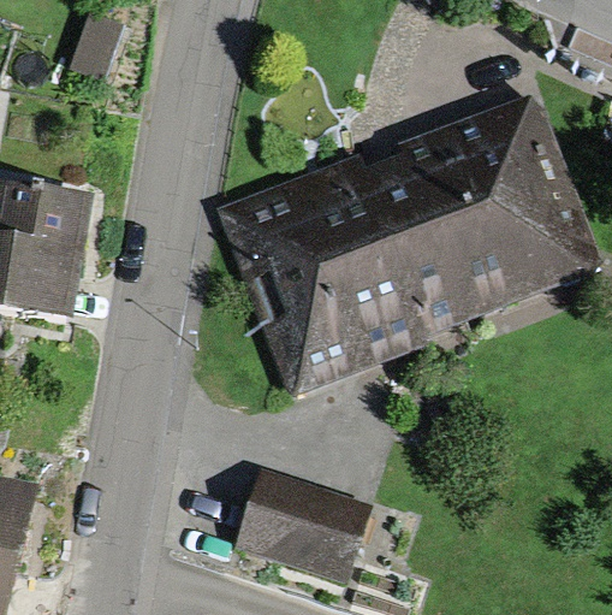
[(120,24),(89,12),(69,65),(100,77),(120,24)]
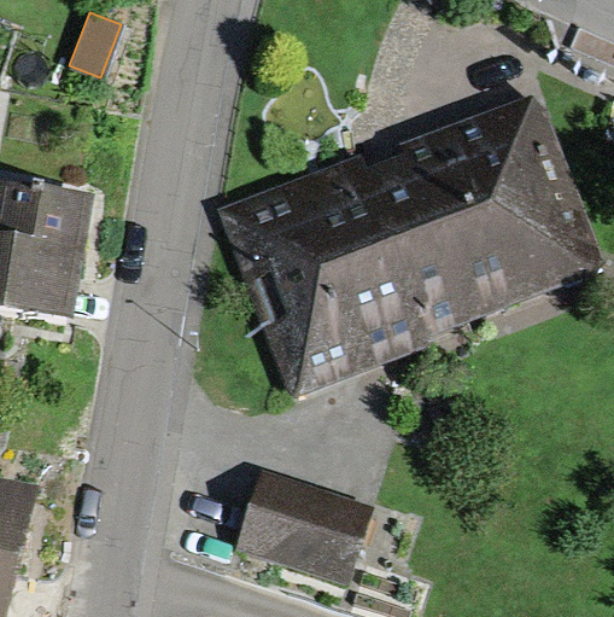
[(220,208),(290,400),(438,345),(433,333),(606,271),(541,91),(220,208)]
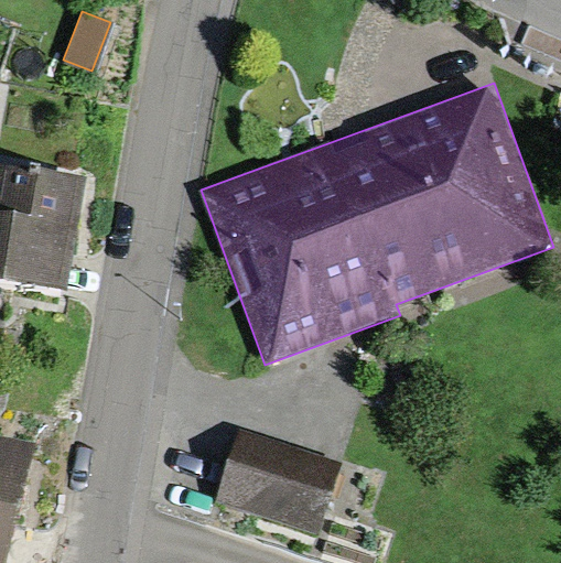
[(0,280),(68,289),(81,179),(0,169),(0,280)]
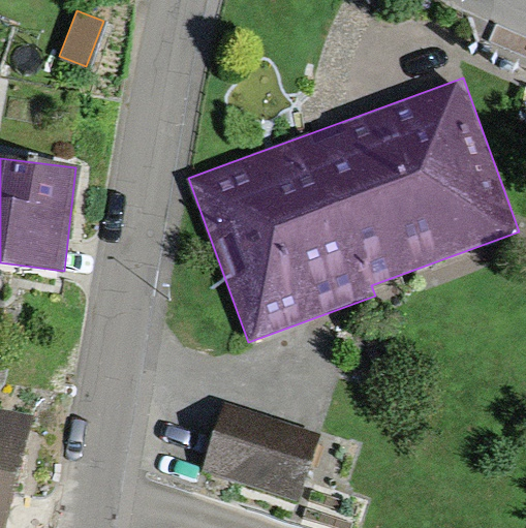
[(321,456),(327,434),(226,408),(220,430),(321,456)]
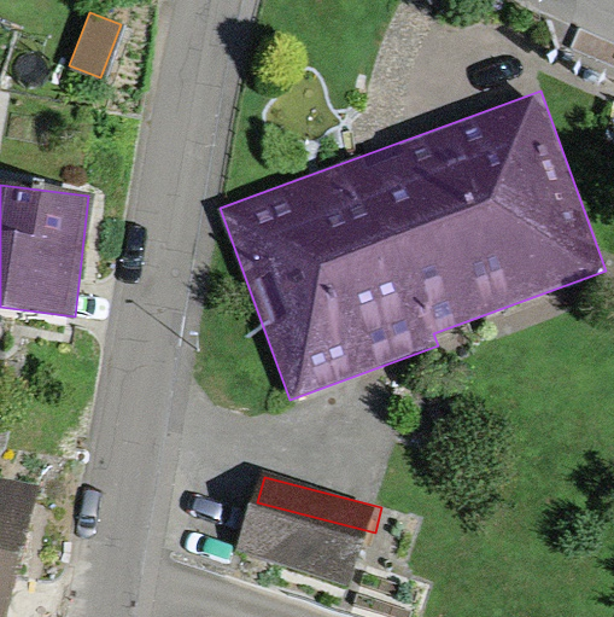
[(0,611),(29,487),(0,479),(0,611)]
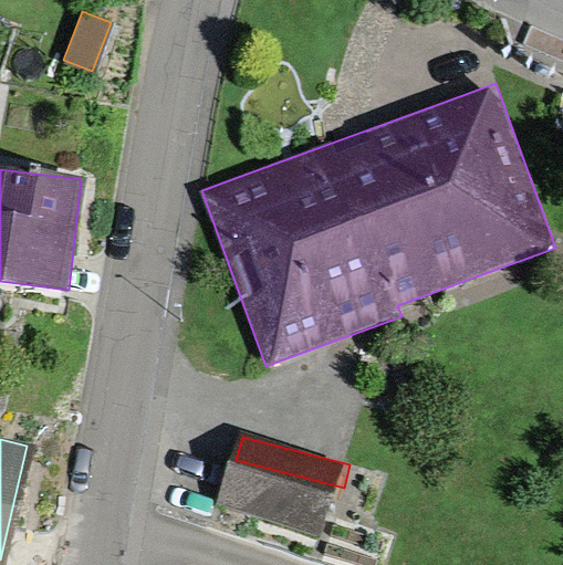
[(212,505),(310,536),(325,491),(228,459),(212,505)]
